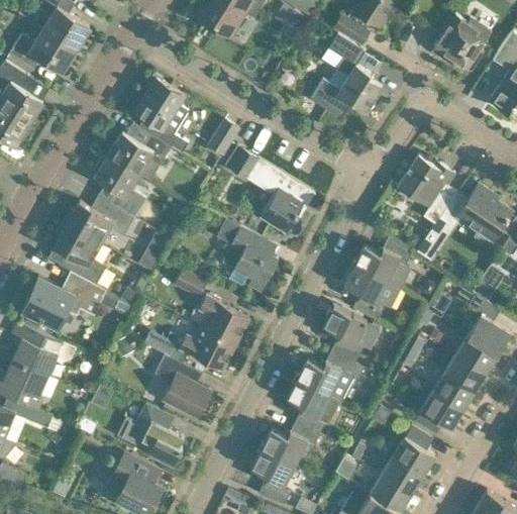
[(69,14),(75,4),(68,0),(43,0),(39,8),(52,16),(52,19),(44,30),(76,49),(79,44),(83,46),(92,32),(88,30),(89,27),(69,14)]
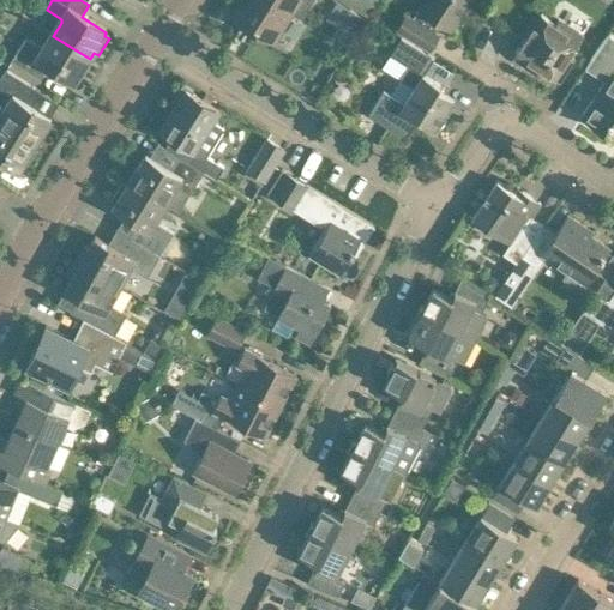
[(314,0),(244,0),(232,19),(257,35),(259,31),(274,40),(288,16),(300,23),(314,0)]
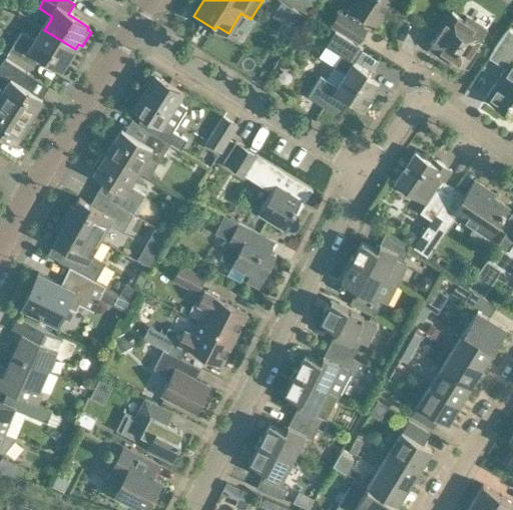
[(356,0),(345,19),(338,14),(331,26),(359,44),(367,32),(364,30),(368,22),(377,28),(389,10),(392,11),(398,0),(356,0)]
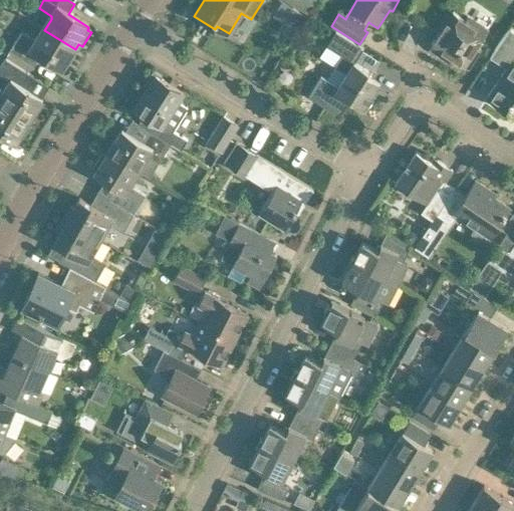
[(293,8),(278,33),(291,41),(307,16),(293,8)]
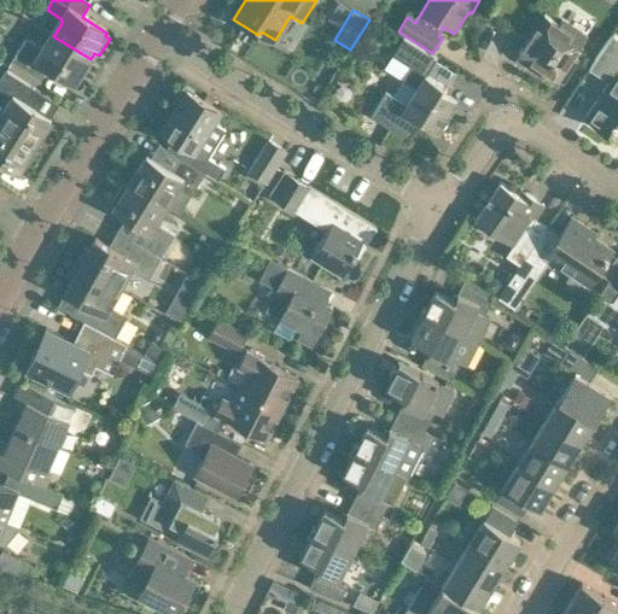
[(534,33),(518,57),(532,66),(531,70),(541,77),(543,74),(558,83),(569,69),(571,71),(578,60),(575,58),(587,40),(561,23),(559,27),(544,17),(535,31),(531,29),(530,30),(534,33)]
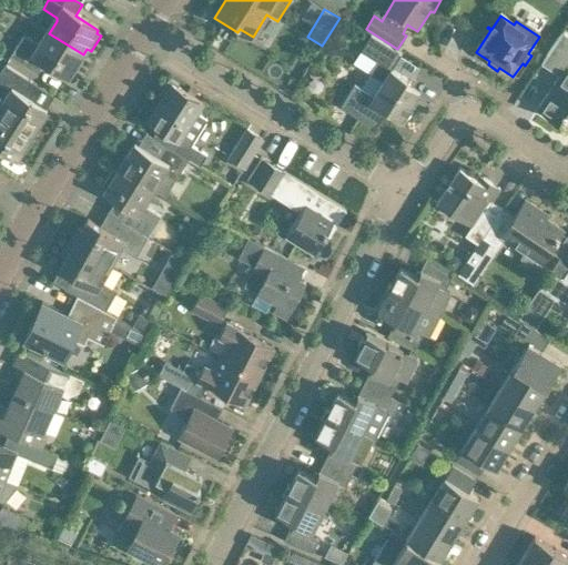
[(79,61),(83,54),(49,33),(41,44),(36,44),(23,38),(10,60),(38,77),(44,64),(68,79),(70,77),(73,79),(83,63),(79,61)]
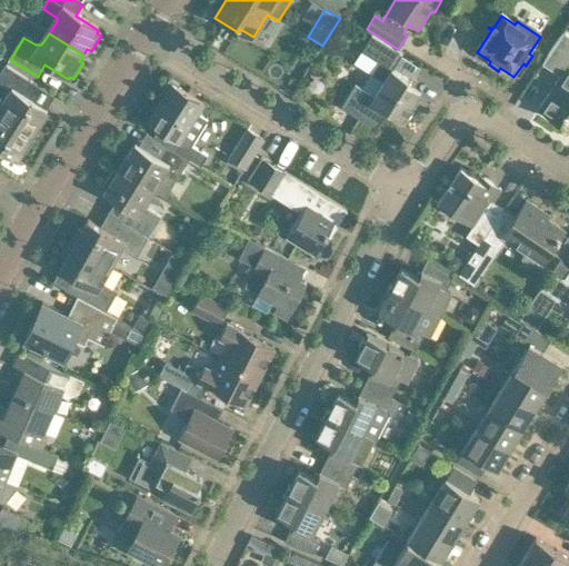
[(542,67),(556,76),(560,79),(568,68),(568,38),(563,35),(542,67)]
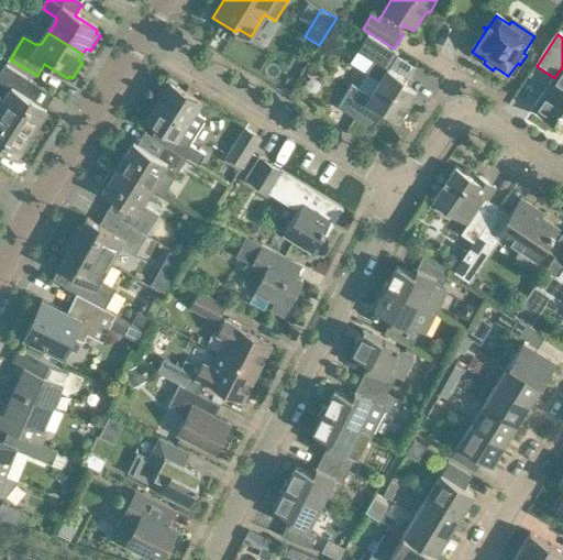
[(351,87),(338,108),(367,127),(368,127),(368,128),(370,128),(371,128),(372,128),(373,128),(373,127),(374,127),(375,125),(375,124),(376,124),(383,113),(398,123),(416,95),(400,86),(404,80),(388,72),(398,56),(367,37),(356,55),(374,65),(357,91),(351,87)]
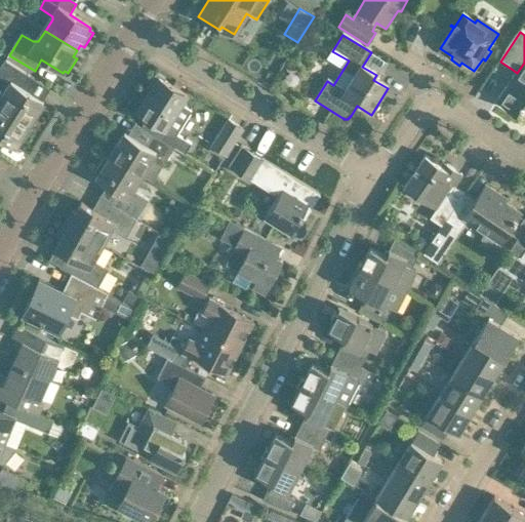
[(0,107),(30,126),(32,122),(36,124),(46,109),(42,106),(43,104),(23,90),(30,78),(5,63),(0,71),(0,107)]
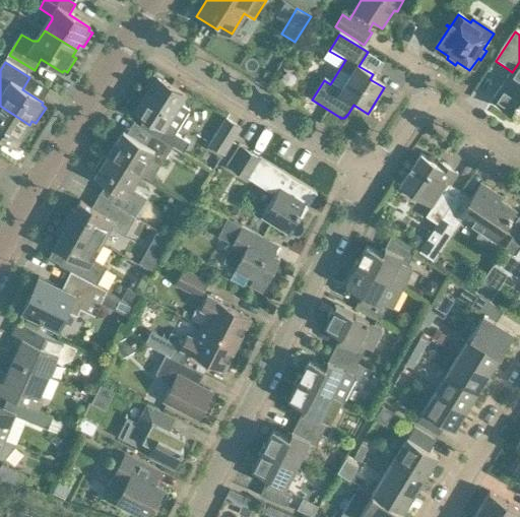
[(519,62),(512,72),(492,103),(510,115),(515,108),(519,110),(519,62)]
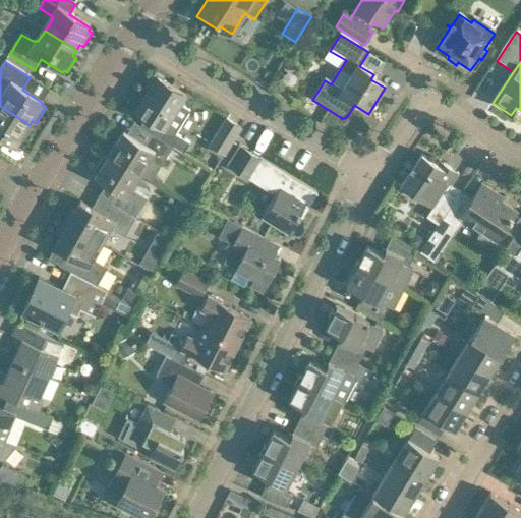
[(140,128),(152,135),(174,150),(183,156),(190,145),(176,135),(190,113),(179,106),(185,96),(158,78),(136,113),(146,119),(140,128)]
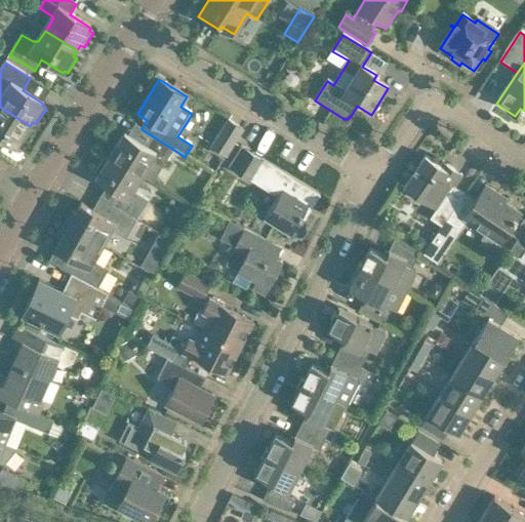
[(27,130),(30,126),(0,108),(0,138),(15,149),(16,147),(21,149),(31,132),(27,130)]
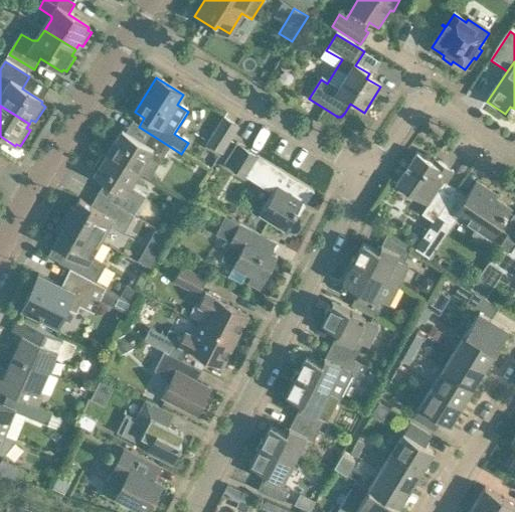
[(220,156),(237,129),(223,120),(206,147),(220,156)]
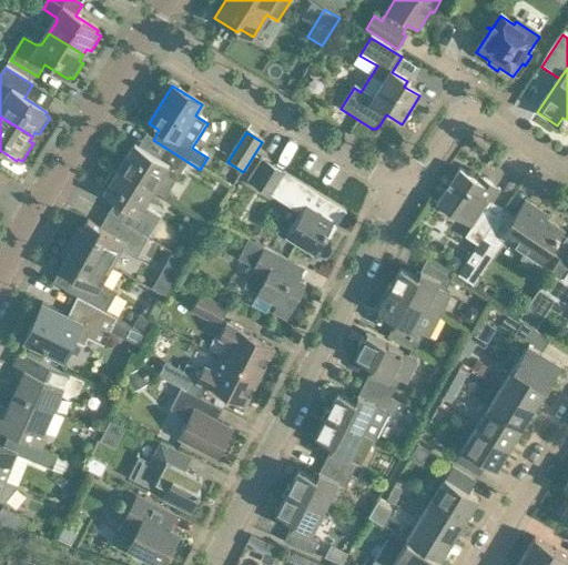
[(174,185),(190,163),(165,148),(158,160),(134,145),(119,170),(153,191),(153,192),(165,200),(174,185)]
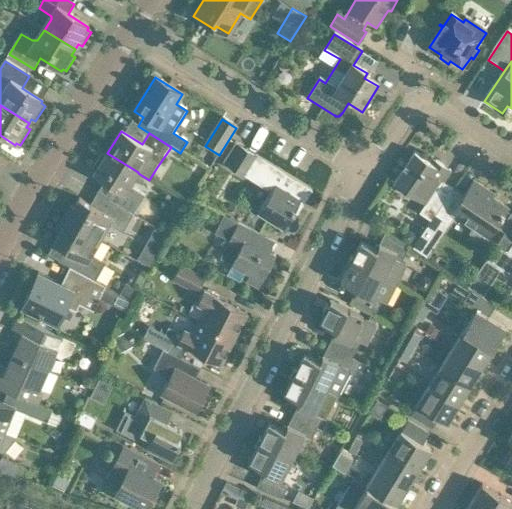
[(287,232),(312,192),(256,157),(236,144),(223,164),(244,177),(271,194),(257,216),(282,232),(284,229),(287,232)]
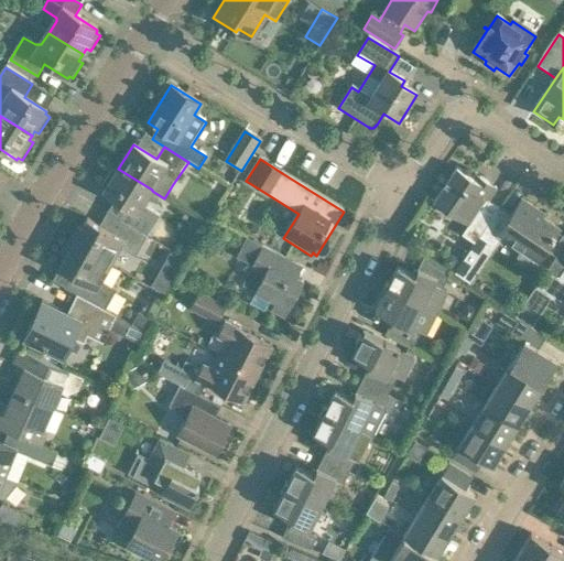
[(141,208),(152,191),(152,190),(118,169),(116,173),(112,171),(101,187),(105,190),(102,194),(115,202),(107,214),(145,237),(156,217),(141,208)]
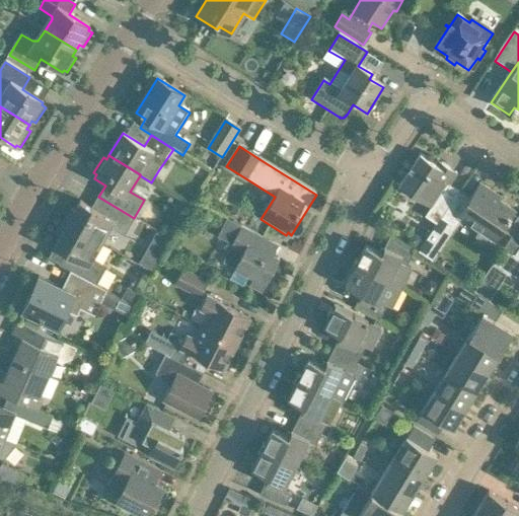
[(425,218),(437,225),(459,194),(449,187),(457,174),(442,164),(439,168),(420,156),(399,188),(431,209),(425,218)]
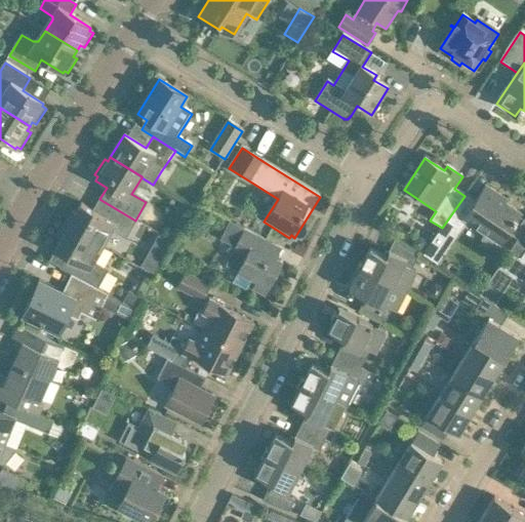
[(475,203),(465,196),(442,228),(423,255),(438,266),(468,222),(487,235),(482,241),(483,246),(489,249),(494,250),(499,243),(500,244),(520,215),(496,199),(498,197),(485,188),(475,203)]
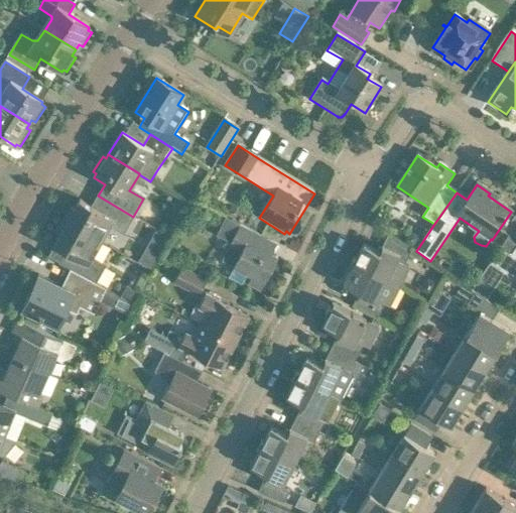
[(121,237),(133,217),(98,196),(91,208),(80,201),(74,211),(71,209),(63,222),(99,242),(107,229),(121,237)]
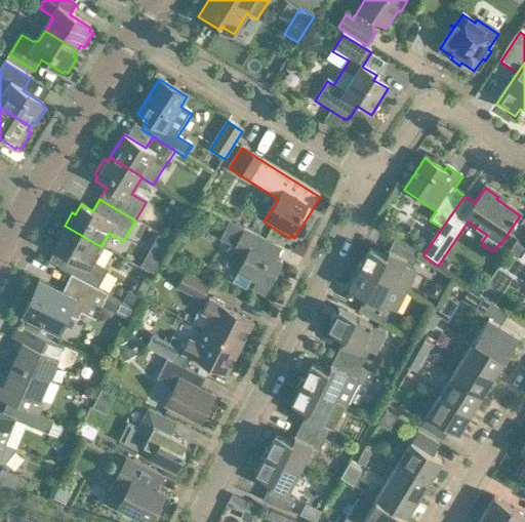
[(224,223),(238,229),(248,206),(234,200),(224,223)]
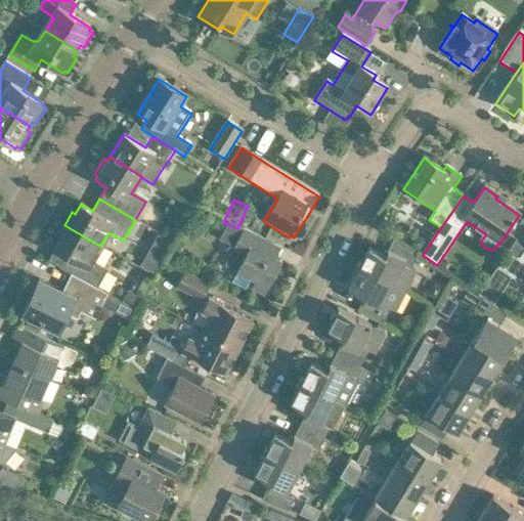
[(91,263),(100,246),(64,225),(56,239),(60,241),(54,251),(66,257),(59,269),(71,275),(97,288),(106,271),(91,263)]
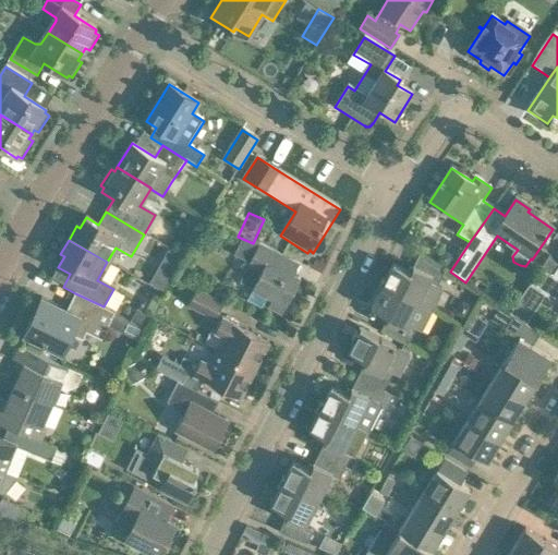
[(277,268),(282,256),(258,244),(246,268),(261,276),(246,302),(280,320),(300,280),(277,268)]
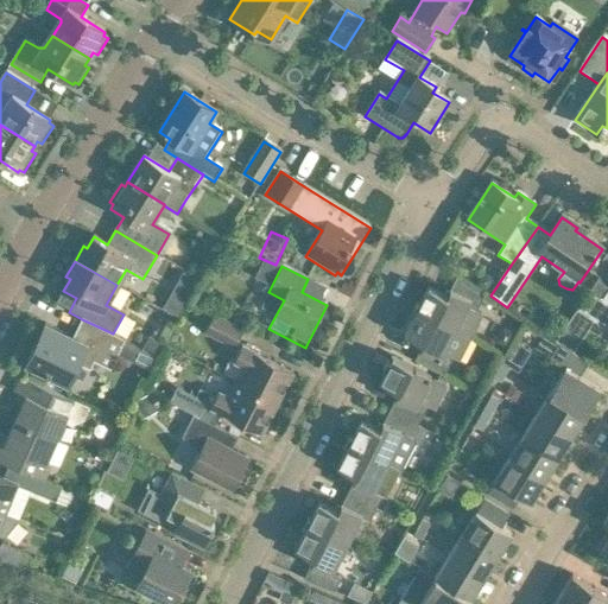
[(607,266),(597,281),(578,311),(607,331),(607,266)]
